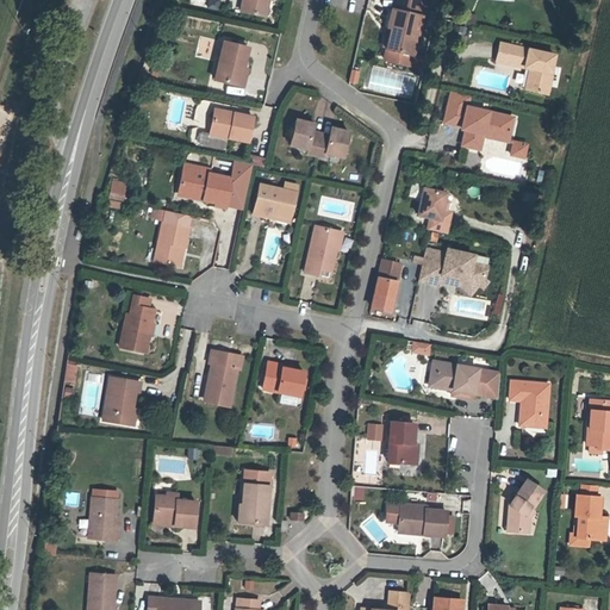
[(242,0),(240,11),(262,16),(265,0),(242,0)]
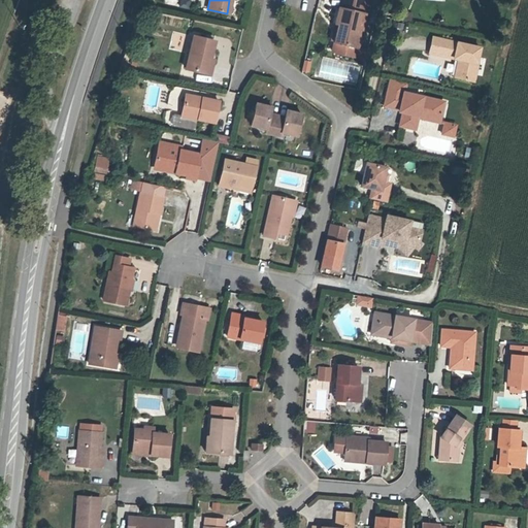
[(357,58),(370,1),(365,0),(340,0),(335,24),(338,25),(332,52),(357,58)]
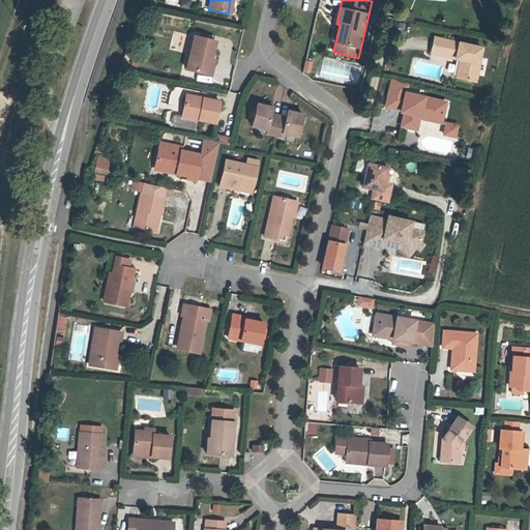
[(214,59),(218,41),(195,35),(186,69),(212,77),(216,60),(214,59)]
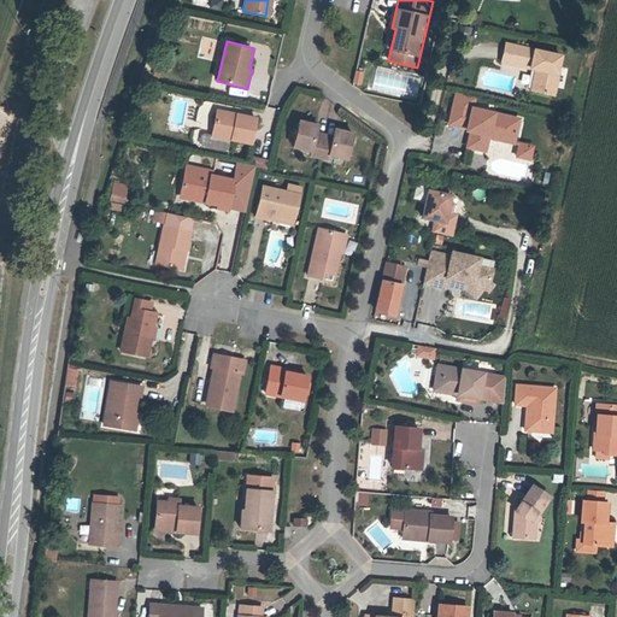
[(556,97),(565,56),(506,42),(501,64),(535,71),(530,90),(556,97)]
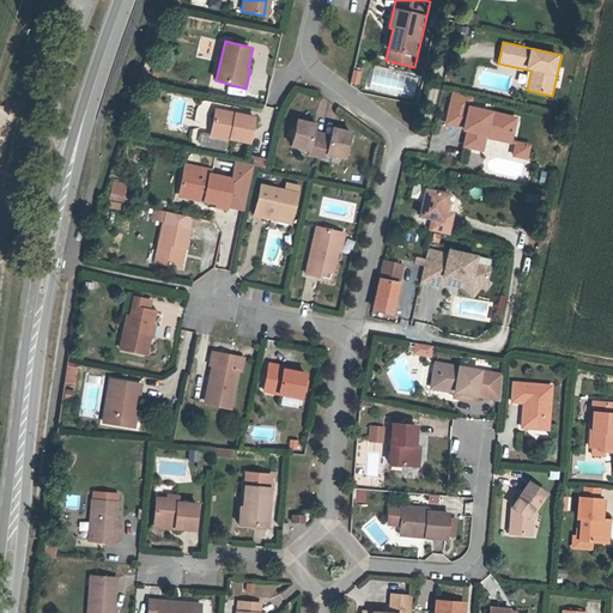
[(359,85),(362,72),(354,71),(352,84),(359,85)]
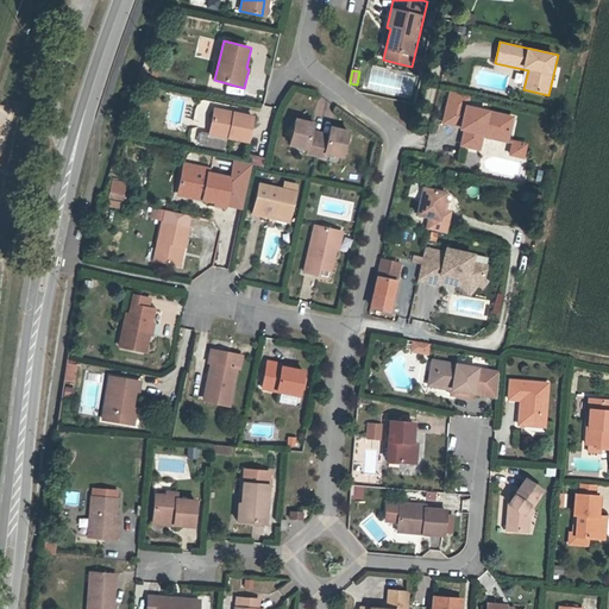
[(509,143),(515,117),(469,106),(470,96),(450,92),(443,124),(460,129),(459,131),(464,132),(460,146),(481,151),(484,137),(509,143)]
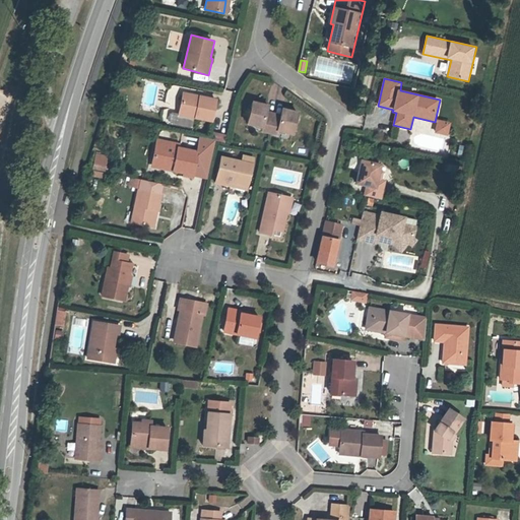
[(213,122),(218,100),(183,92),(179,115),(213,122)]
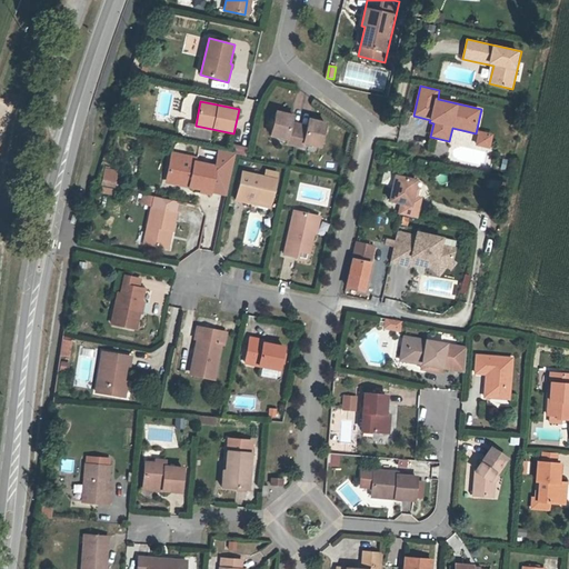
[(295,146),(300,122),(293,121),(295,115),(278,110),(271,137),(287,140),(286,143),(295,146)]
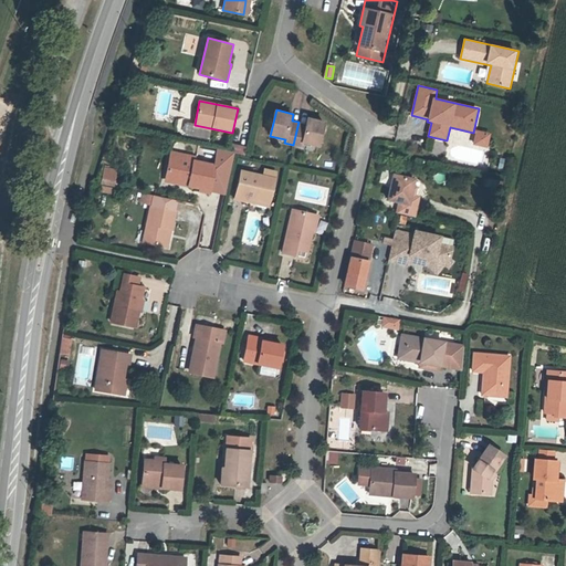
[(320,147),(326,122),(307,117),(306,124),(299,122),(293,145),(301,147),(302,143),(320,147)]
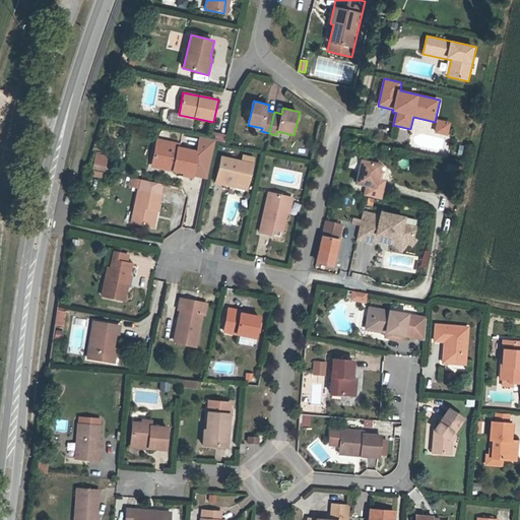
[(448,135),(451,123),(438,120),(436,132),(448,135)]
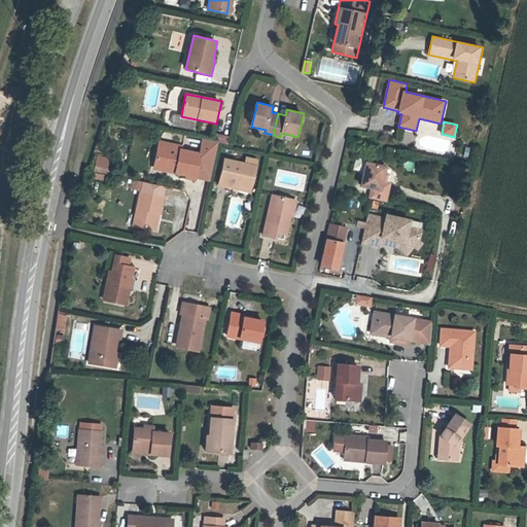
[(227,143),(229,137),(216,135),(215,141),(227,143)]
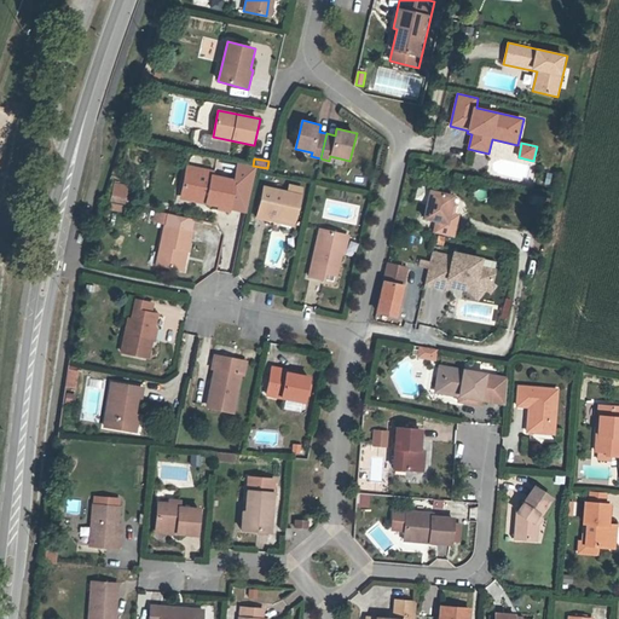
[(238,165),(235,179),(214,174),(215,169),(187,163),(179,198),(247,214),(256,168),(238,165)]
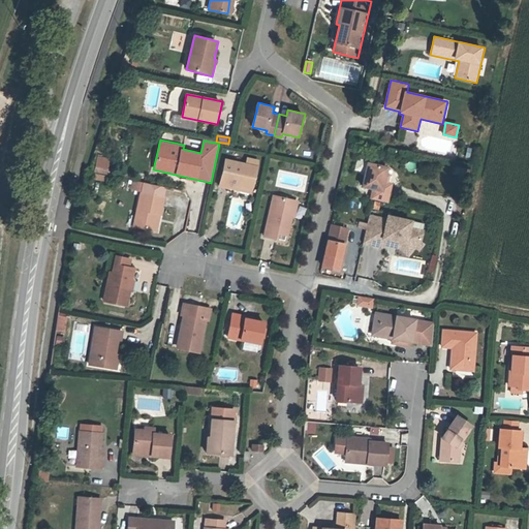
[(473,158),(475,150),(468,149),(466,157),(473,158)]
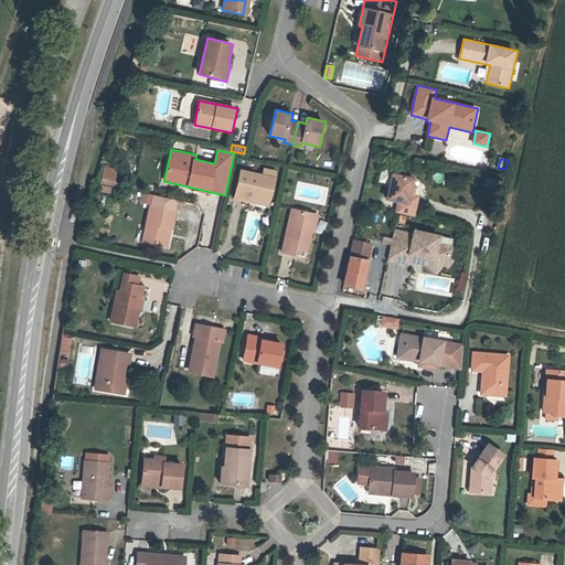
[(115,187),(119,169),(104,166),(100,183),(115,187)]
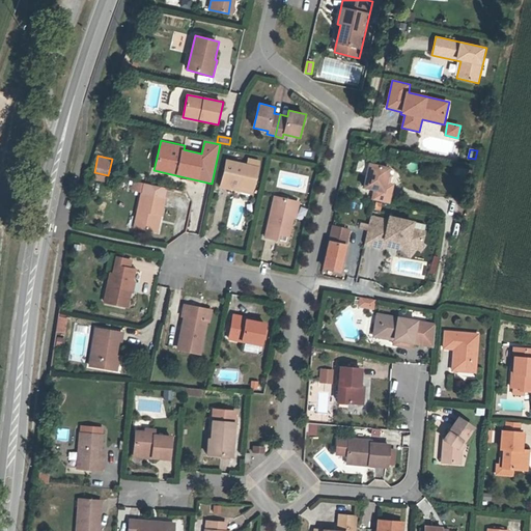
[(253,194),(261,161),(248,158),(247,164),(225,159),(219,187),(253,194)]
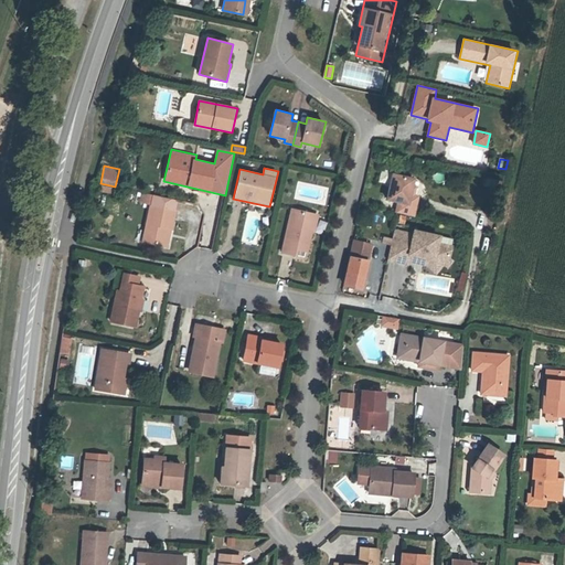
[(415,195),(418,179),(391,173),(385,200),(397,202),(395,213),(416,216),(419,196),(415,195)]
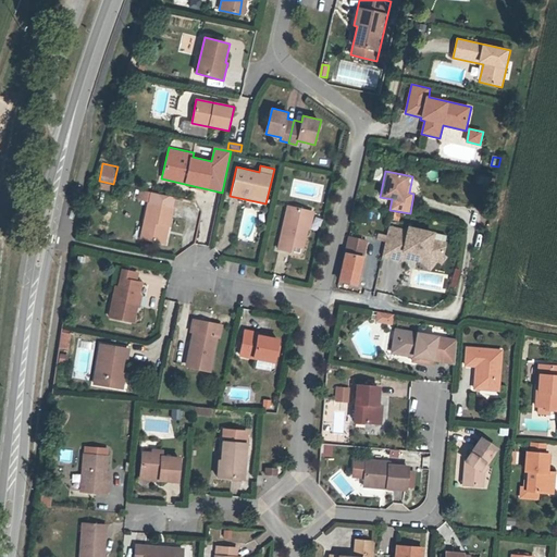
[(146,201),(148,192),(139,189),(136,199),(146,201)]
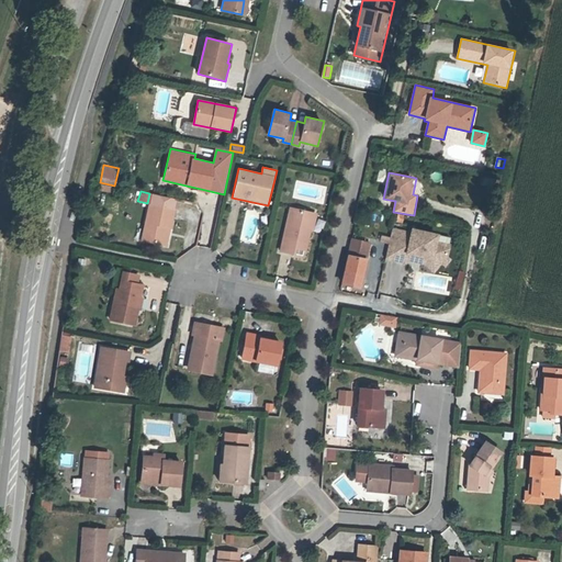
[(167,246),(177,200),(153,194),(150,205),(149,205),(142,240),(167,246)]
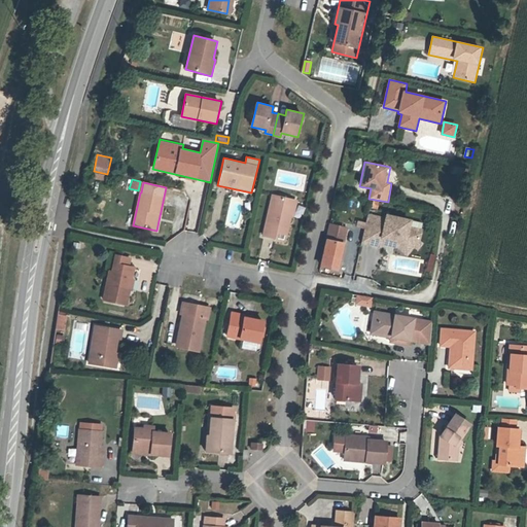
[(288,235),(296,201),(272,196),(262,236),(275,238),(276,233),(288,235)]
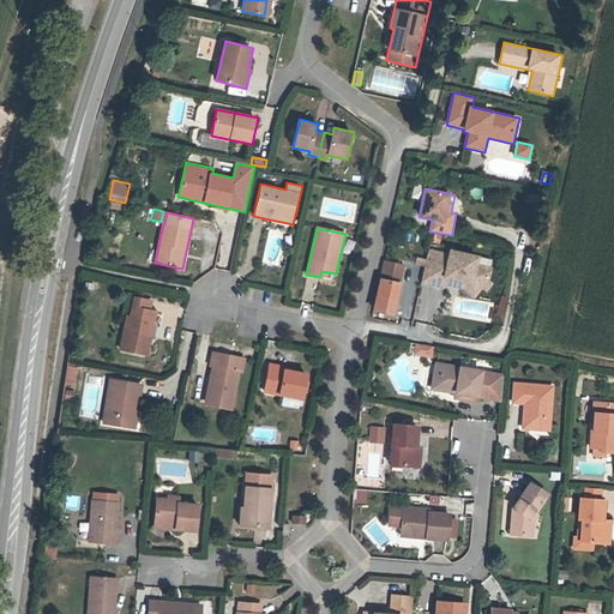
[(489,281),(493,266),(480,263),(481,256),(446,248),(446,251),(429,247),(422,283),(443,288),(443,284),(463,289),(475,299),(483,288),(487,292),(493,284),(489,281)]
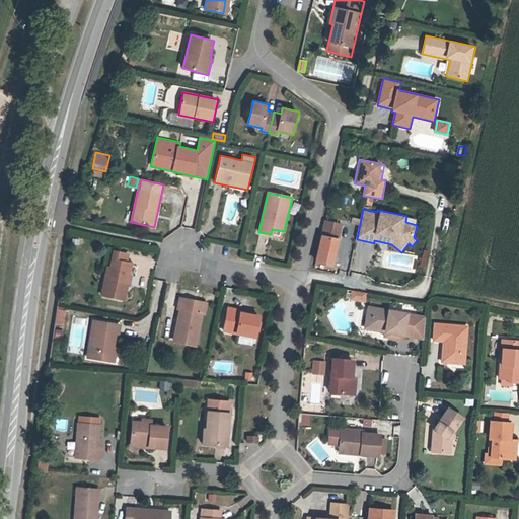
[(331,265),(341,225),(324,221),(315,262),(331,265)]
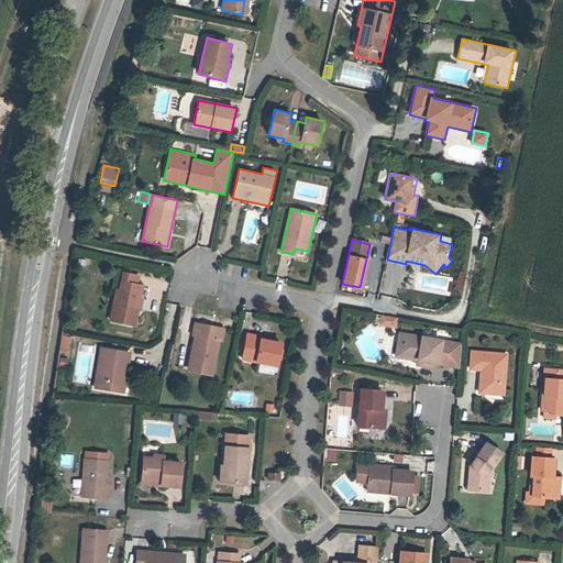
[(460,294),(467,273),(461,271),(453,290),(460,294)]
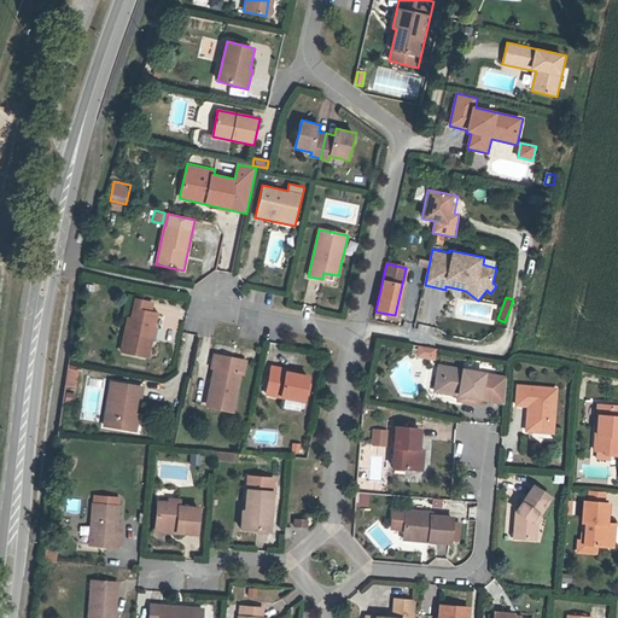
[(155,339),(157,327),(156,325),(158,315),(151,313),(153,303),(135,301),(132,320),(128,320),(122,351),(150,357),(153,339),(155,339)]
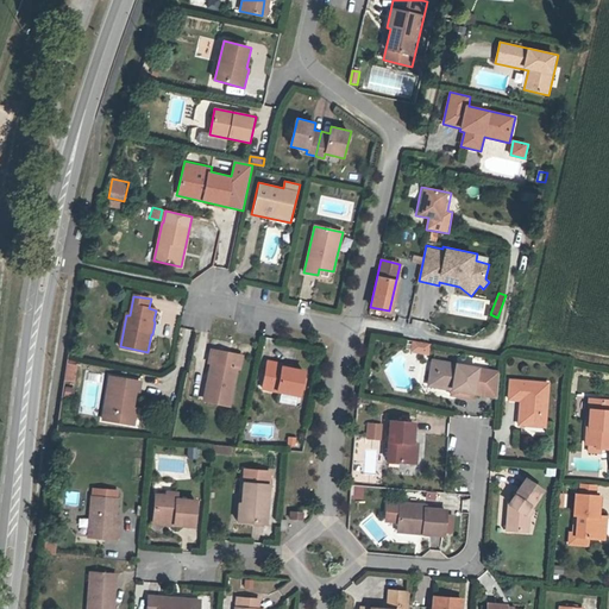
[(431,344),(412,341),(410,353),(429,356),(431,344)]
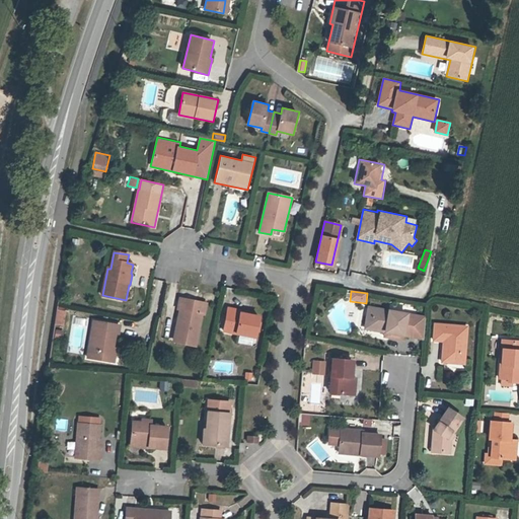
[(195,346),(202,314),(206,315),(208,303),(179,297),(176,310),(179,310),(172,342),(195,346)]
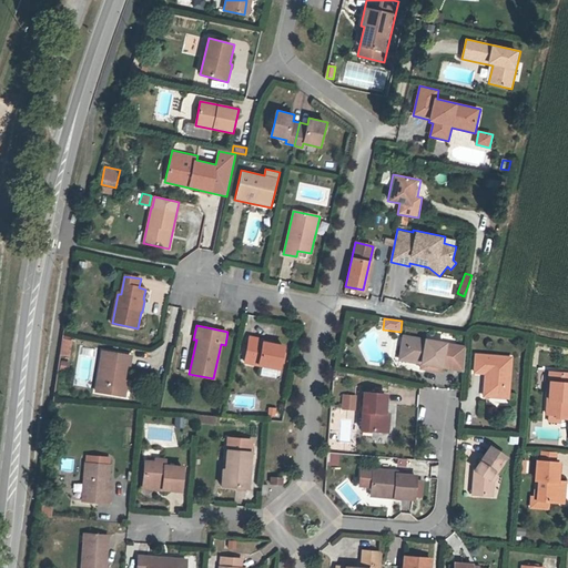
[(279,371),(283,345),(265,342),(265,338),(249,335),(244,364),(279,371)]
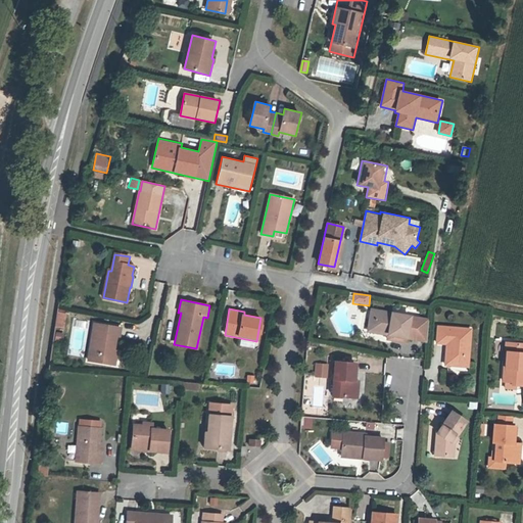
[(430,319),(370,308),(366,333),(386,336),(386,339),(407,343),(408,339),(426,342),(430,319)]
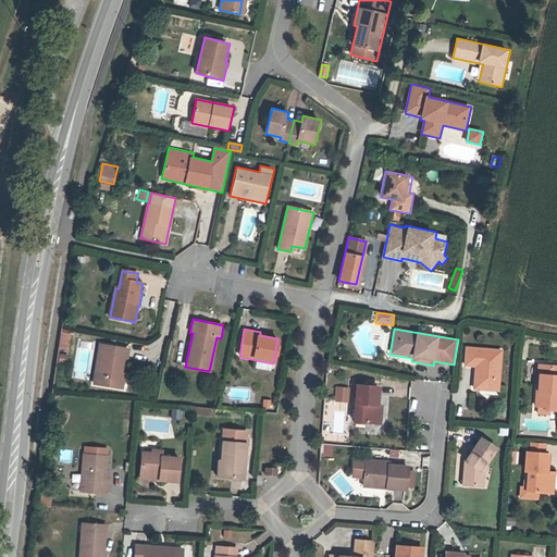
[(69,350),(70,333),(61,333),(60,349),(69,350)]
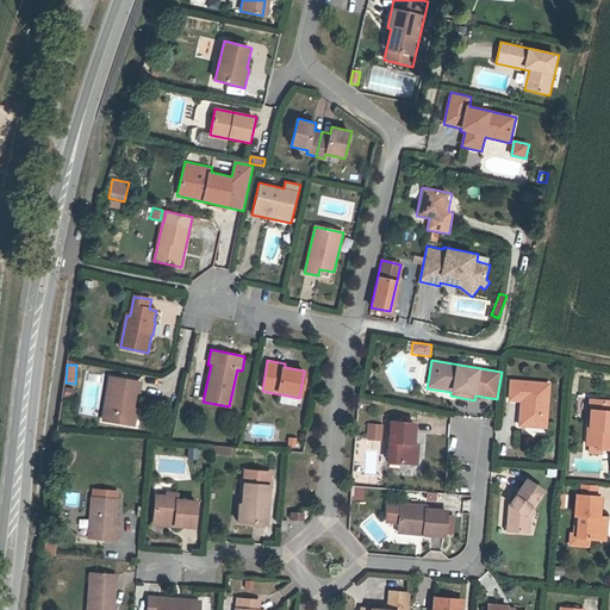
[(134,408),(137,392),(139,393),(142,383),(110,378),(103,421),(135,427),(138,408),(134,408)]
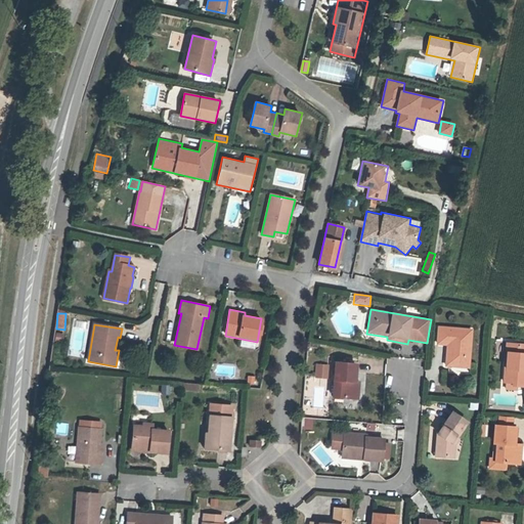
[(469,367),(472,330),(439,326),(437,344),(446,345),(445,365),(469,367)]
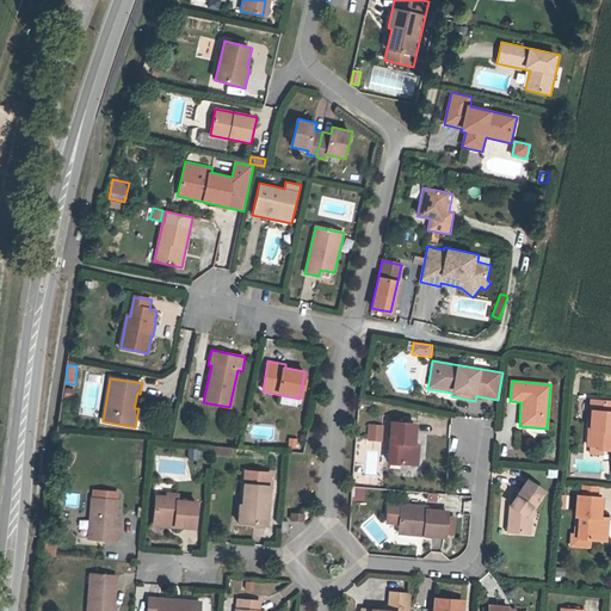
[(610,450),(610,401),(591,399),(586,448),(588,448),(587,455),(602,456),(603,450),(610,450)]
